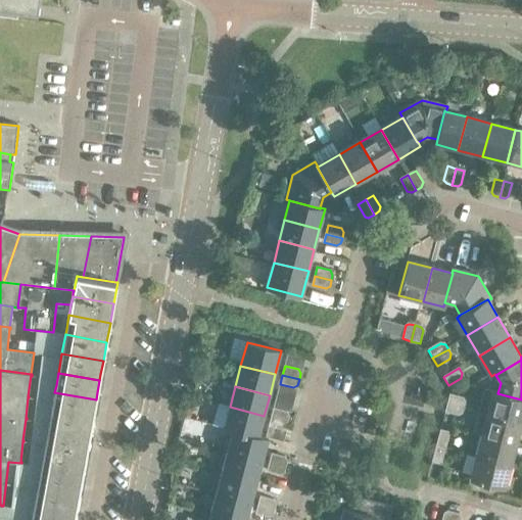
[(521,423),(521,399),(497,393),(485,390),(480,413),(521,423)]
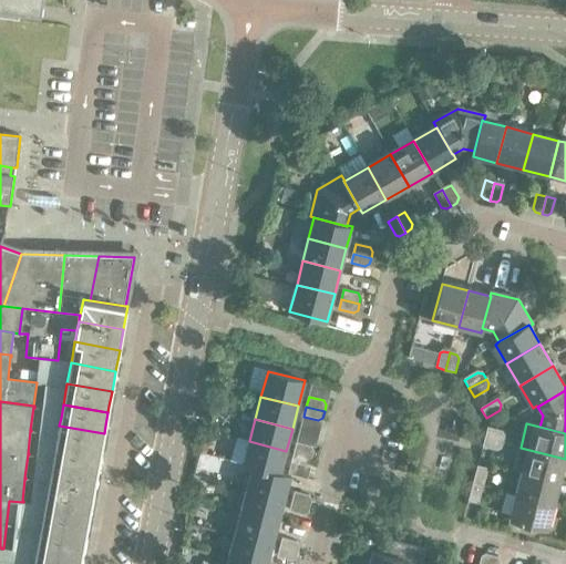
[(57,438),(55,447),(100,454),(102,445),(104,433),(59,426),(57,438)]
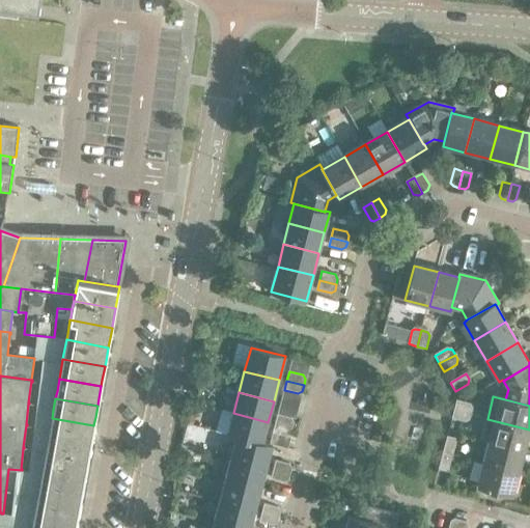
[(454,410),(472,415),(474,410),(471,405),(457,401),(454,410)]
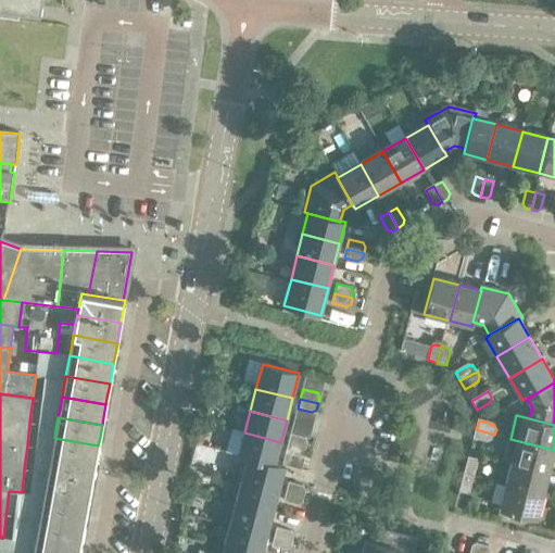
[(493,440),(494,435),(476,429),(474,439),(489,443),(493,440)]
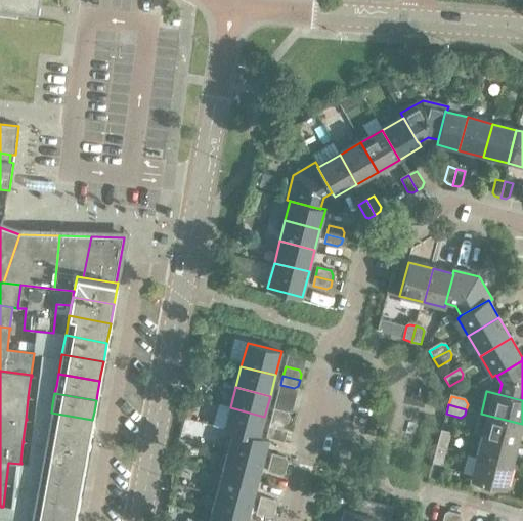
[(264,417),(230,407),(224,430),(233,432),(234,430),(259,436),(264,417)]
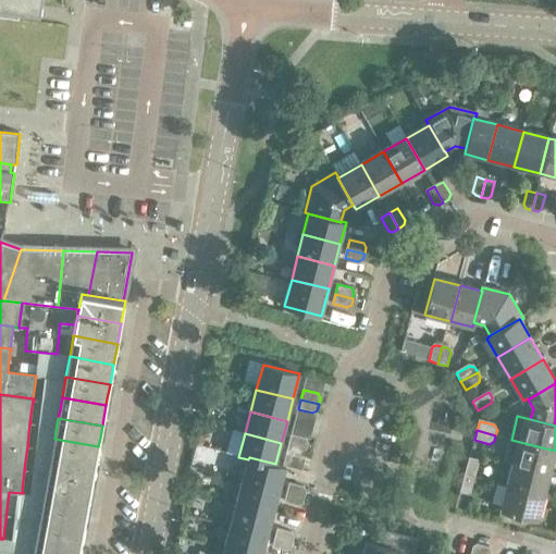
[(291,435),(288,444),(307,448),(308,443),(306,439),(291,435)]
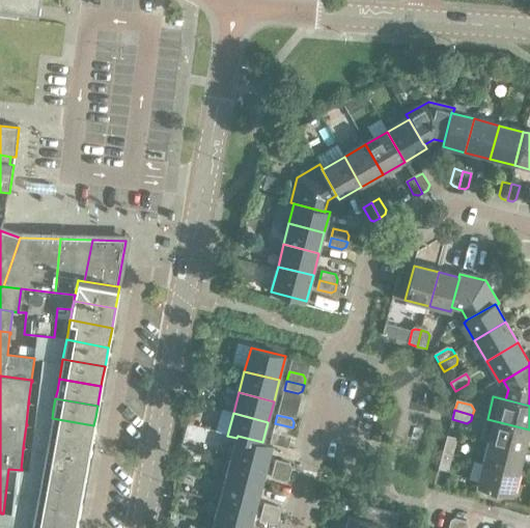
[(50,427),(48,438),(90,445),(92,436),(93,425),(52,418),(50,427)]
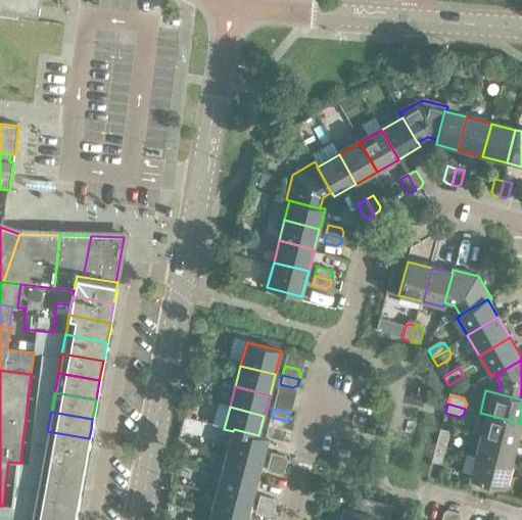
[(475,431),(482,432),(517,441),(521,423),(480,413),(475,431)]
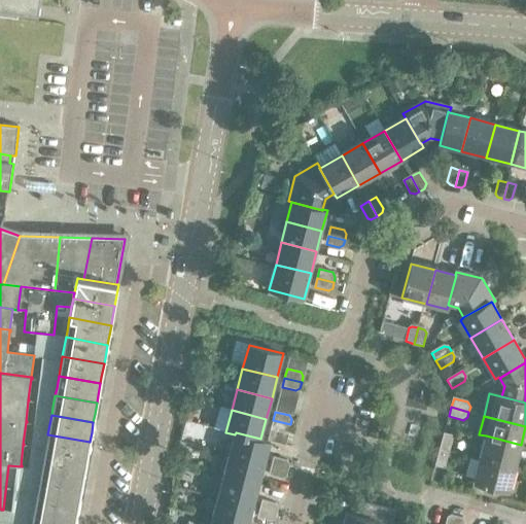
[(288,429),(290,424),(273,420),(271,428),(284,432),(288,429)]
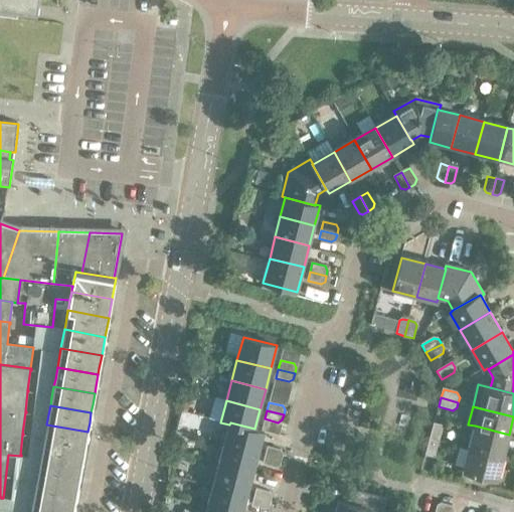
[(229,424),(224,447),(258,456),(265,432),(254,429),(230,422),(229,424)]
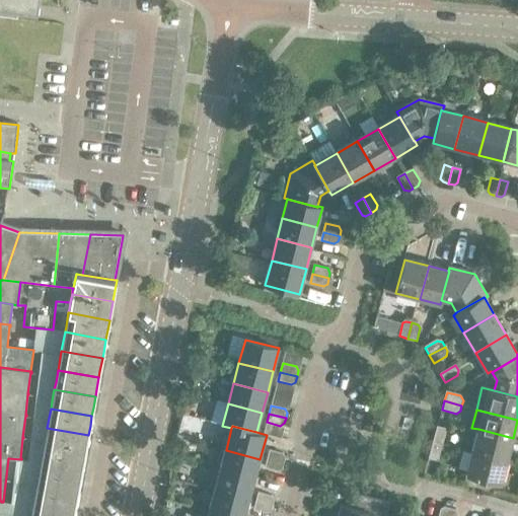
[(445,432),(443,429),(437,427),(433,443),(442,446),(445,432)]
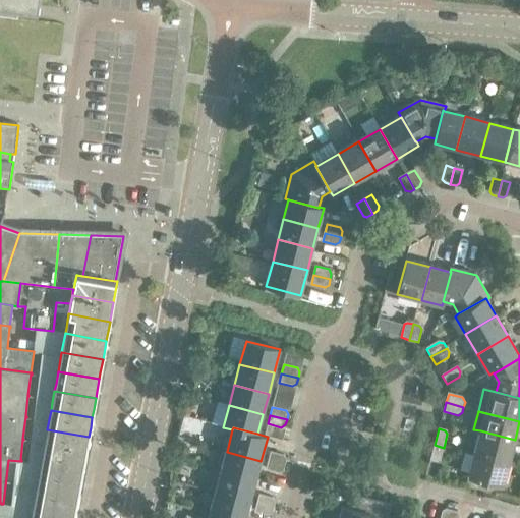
[(46,439),(44,448),(84,456),(87,446),(89,437),(47,429),(46,439)]
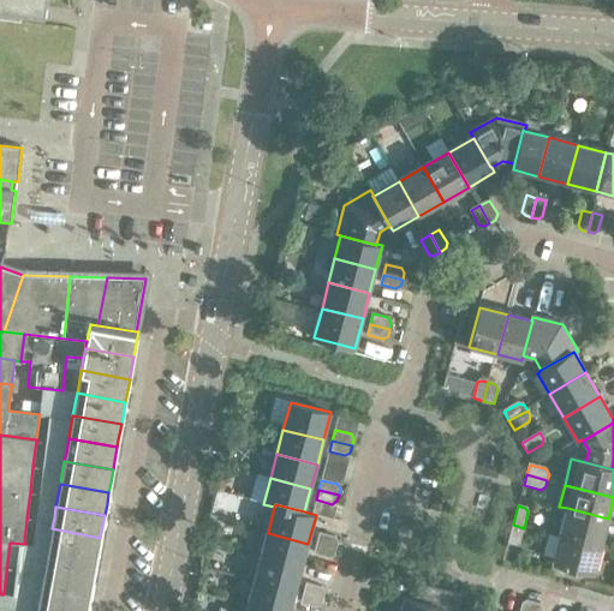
[(561,535),(601,546),(608,519),(567,508),(561,535)]
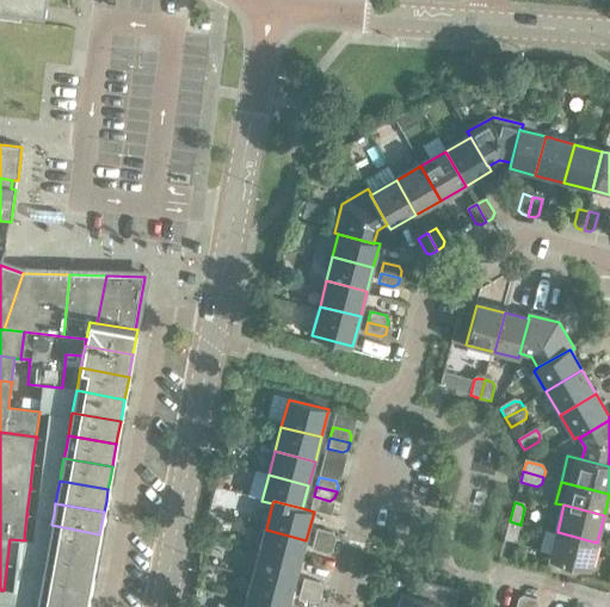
[(419,532),(421,522),(412,520),(410,530),(419,532)]
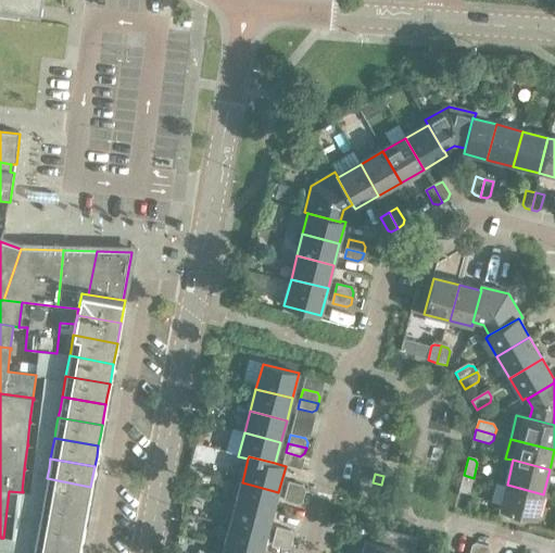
[(470,491),(474,478),(464,475),(459,491),(467,493),(470,491)]
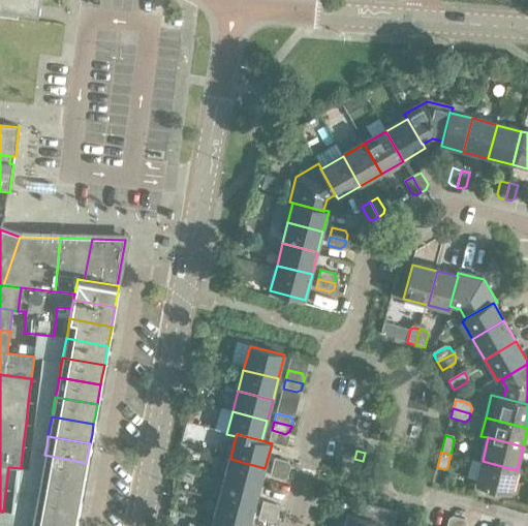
[(42,463),(41,474),(83,483),(85,471),(86,463),(44,455),(42,463)]
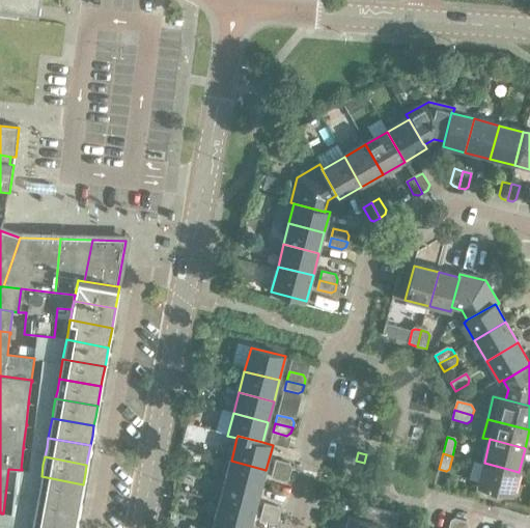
[(266,470),(231,461),(225,482),(260,492),(266,470)]
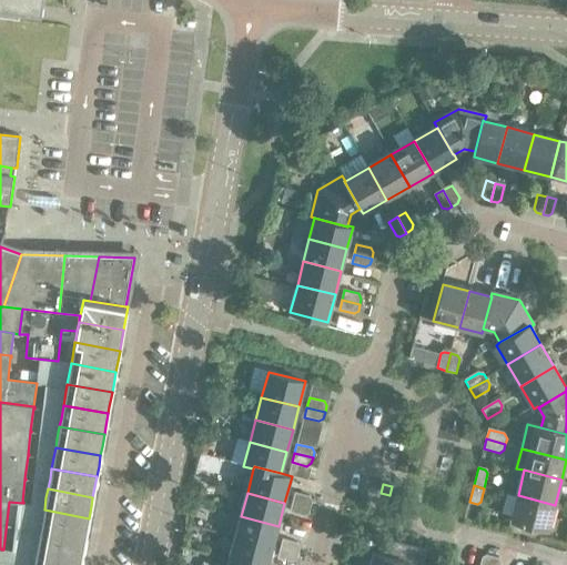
[(295,493),(293,503),(311,507),(312,501),(310,496),(295,493)]
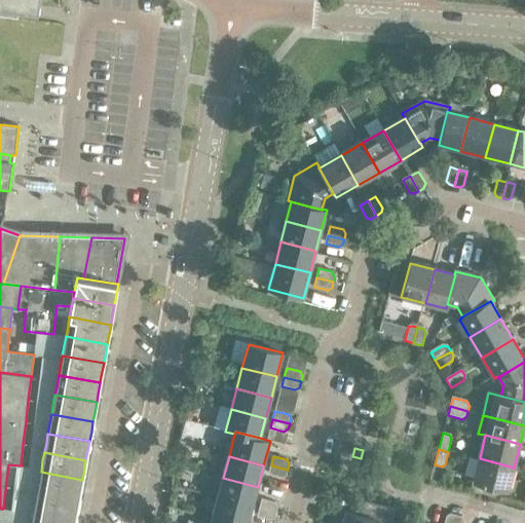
[(514,468),(480,458),(474,482),(508,491),(514,468)]
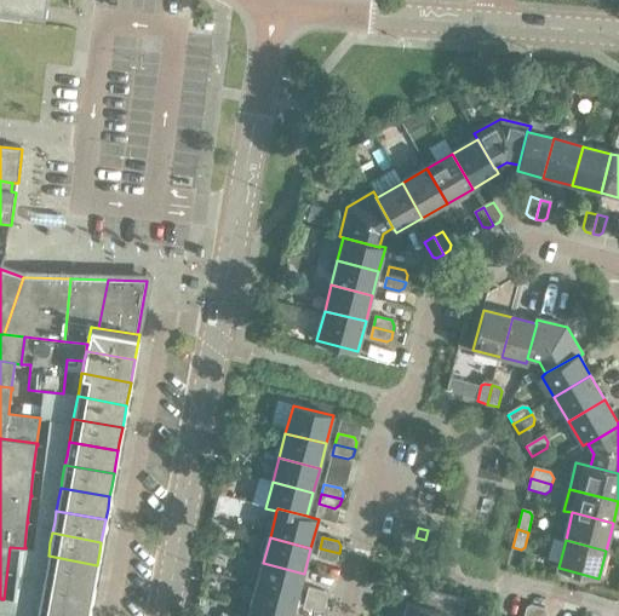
[(337,560),(339,553),(320,548),(317,559),(333,563),(337,560)]
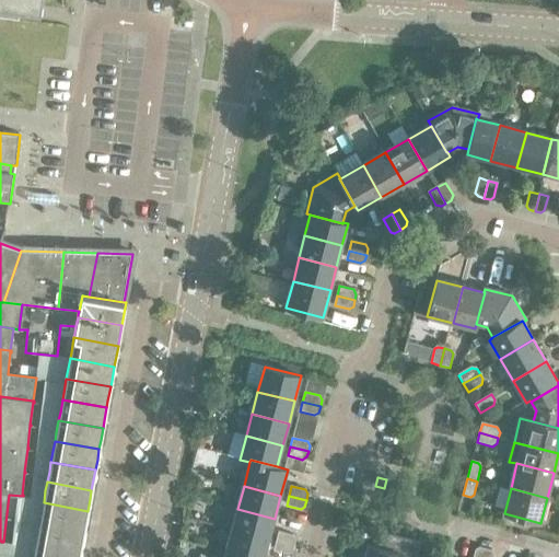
[(42,510),(39,523),(84,532),(86,519),(88,511),(44,502),(42,510)]
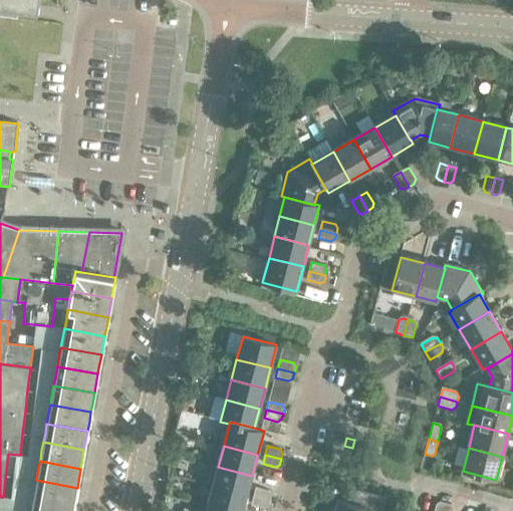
[(218,467),(213,487),(246,496),(252,476),(218,467)]
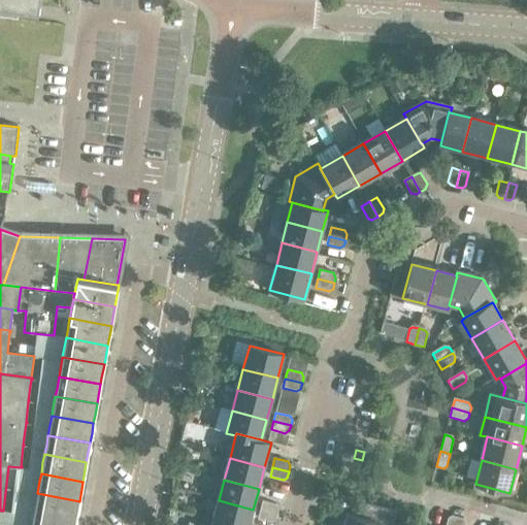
[(36,499),(34,513),(75,521),(78,506),(79,501),(37,493),(36,499)]
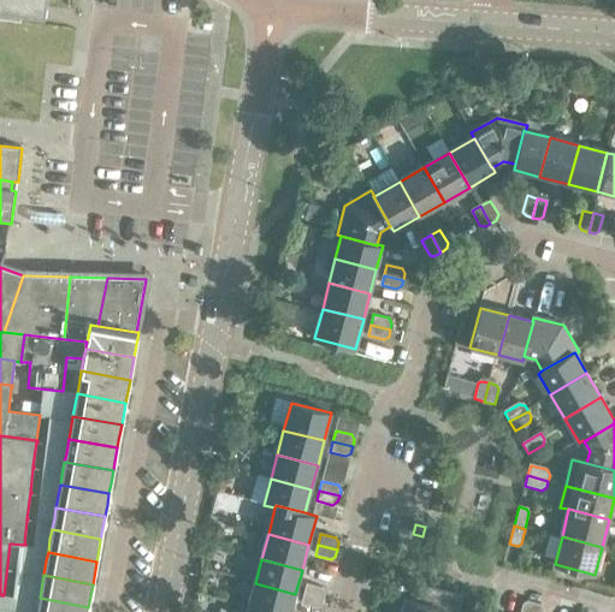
[(290,611),(295,594),(255,583),(249,607),(264,611),(290,611)]
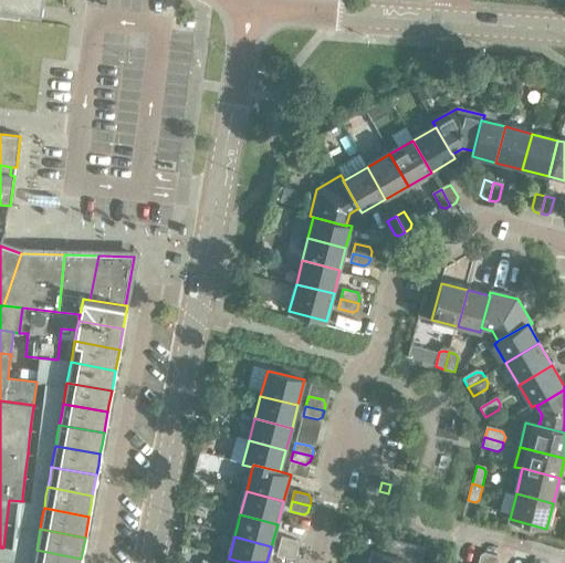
[(282,538),(280,548),(297,551),(299,545),(296,541),(282,538)]
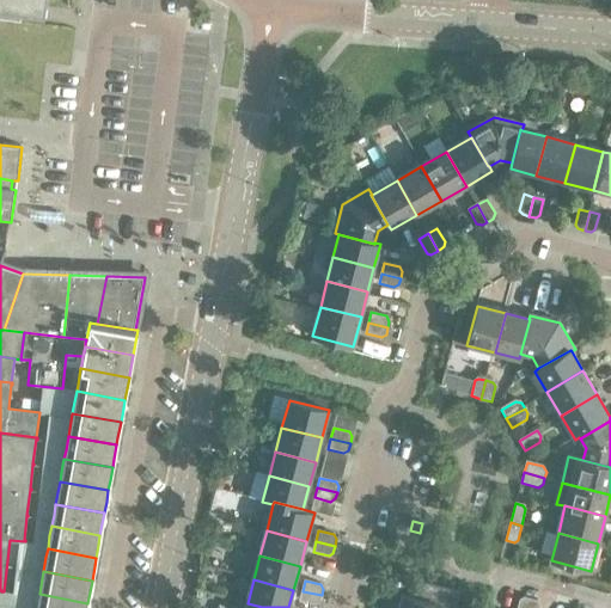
[(402,595),(397,607),(457,607),(460,593),(416,582),(411,597),(402,595)]
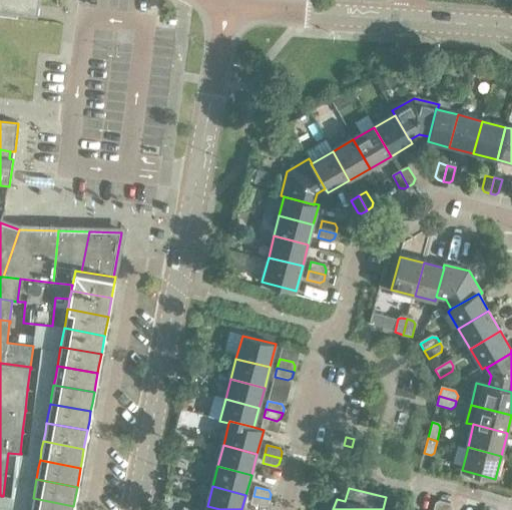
[(268,505),(270,499),(253,496),(251,504),(265,507),(268,505)]
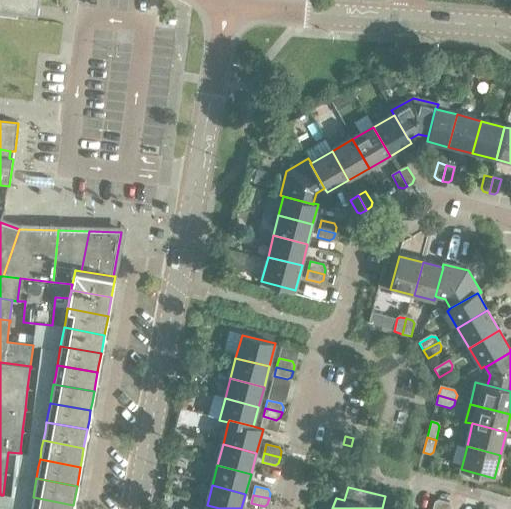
[(32,502),(30,508),(72,508),(73,505),(33,497),(32,502)]
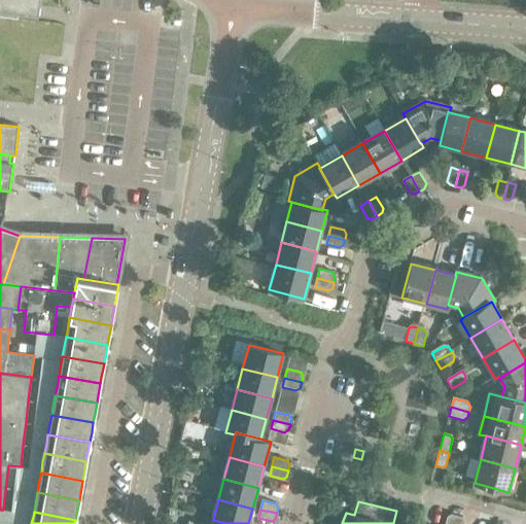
[(455,523),(457,517),(452,515),(448,517),(446,523),(455,523)]
